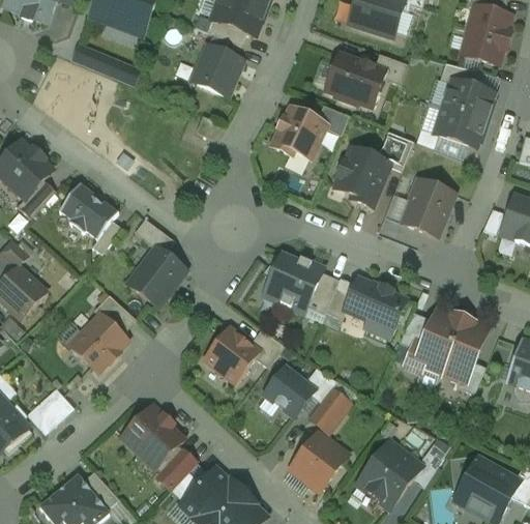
[(7,0),(5,6),(23,12),(22,18),(32,22),(34,17),(49,22),(56,0),(7,0)]
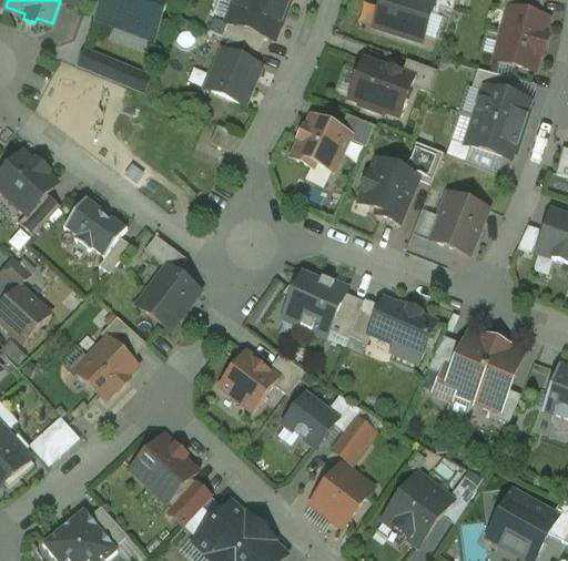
[(103,0),(99,14),(153,37),(166,0),(103,0)]
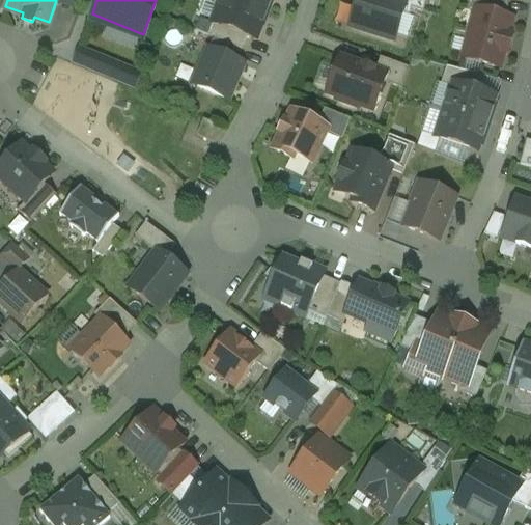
[(267,6),(250,0),(220,0),(213,20),(247,32),(256,35),(267,6)]
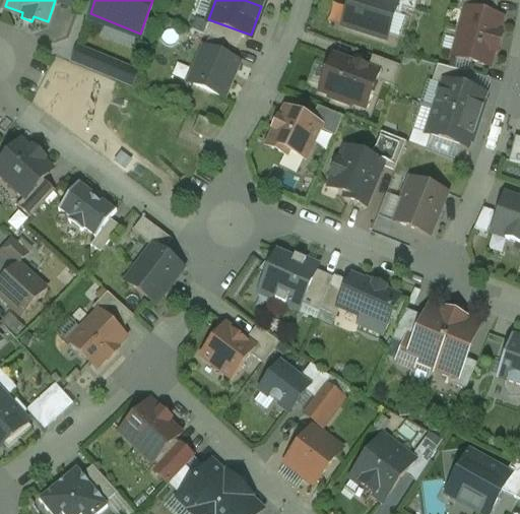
[(350,0),(343,22),(386,36),(394,10),(400,12),(403,5),(403,3),(394,0),(350,0)]
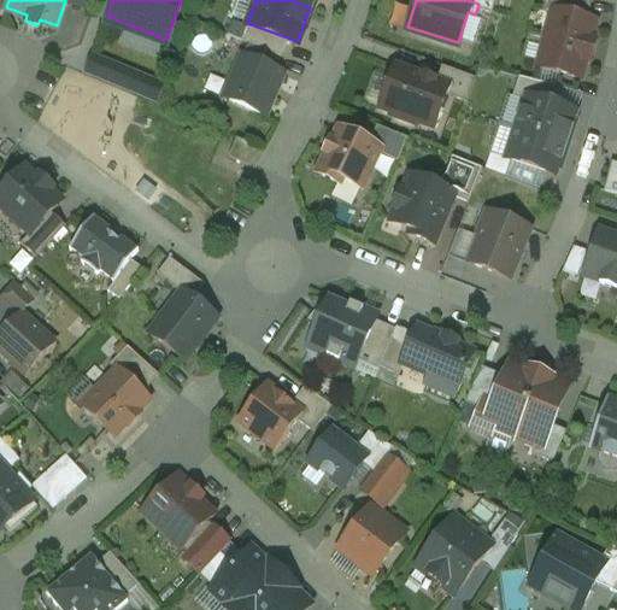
[(468,0),(479,4),(479,6),(492,10),(494,0),(468,0)]
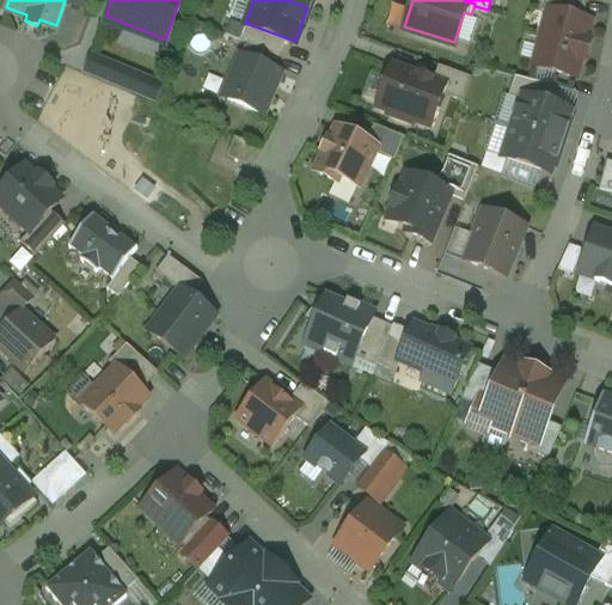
[(543,0),(542,7),(549,8),(549,7),(581,16),(586,0),(543,0)]
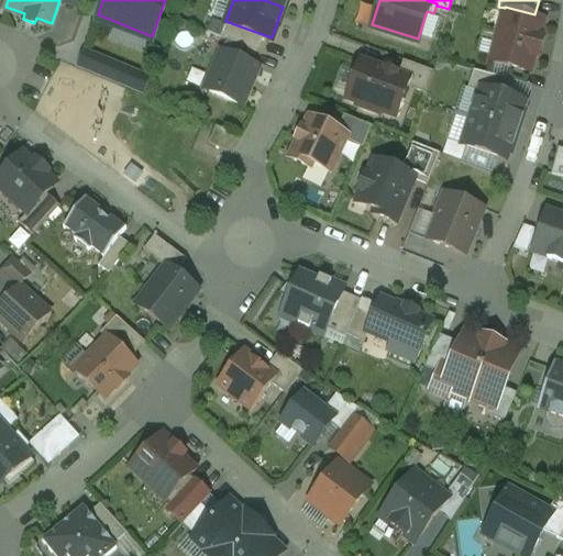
[(534,14),(505,7),(505,8),(492,57),(529,67),(533,51),(538,52),(542,35),(538,34),(542,17),(534,14)]
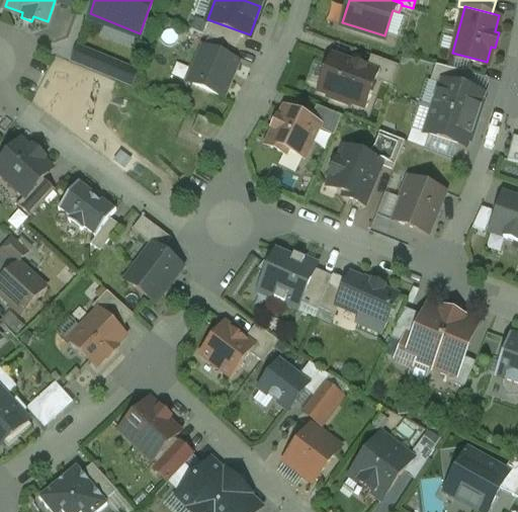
[(241,31),(207,19),(203,31),(236,46),(241,31)]
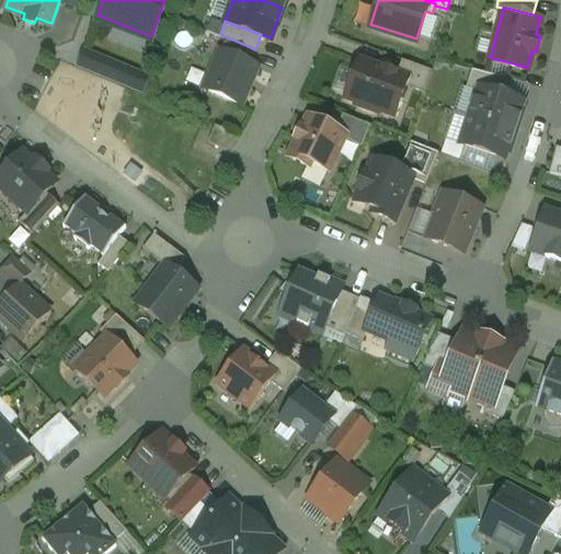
[(112,59),(86,48),(80,64),(106,74),(112,59)]
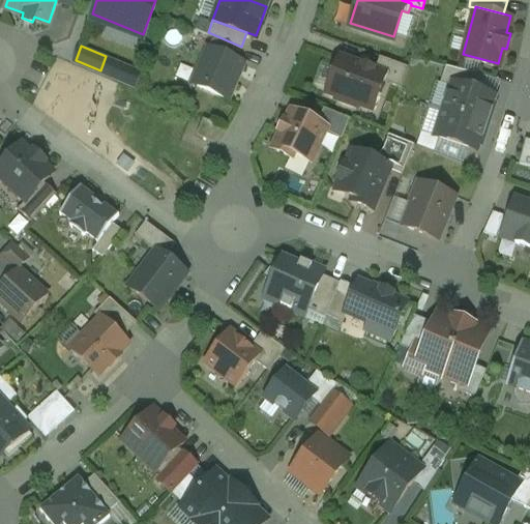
[(243,60),(208,46),(193,81),(228,95),(243,60)]
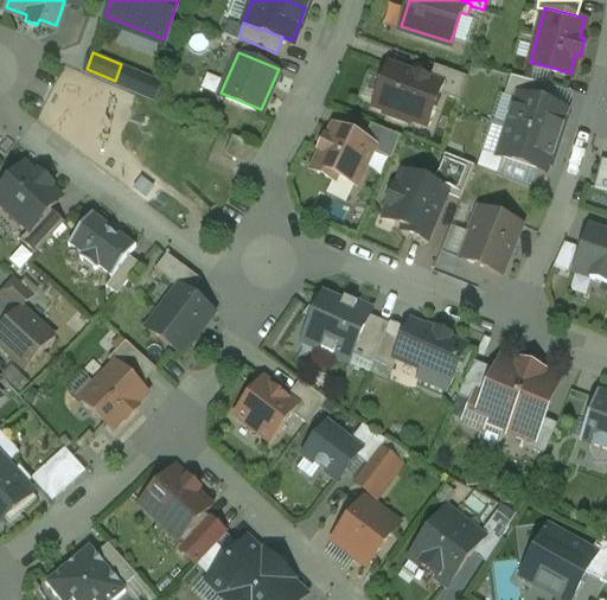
[(467,74),(435,61),(429,77),(441,81),(439,89),(460,97),(467,74)]
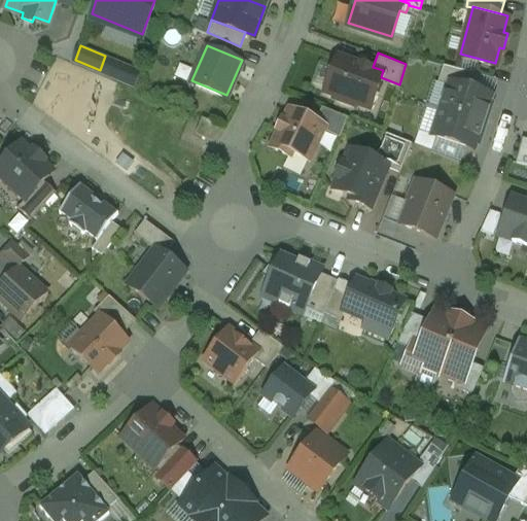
[(373,67),(338,54),(324,89),(341,95),(340,98),(354,104),(356,100),(371,105),(381,77),(383,70),(373,67)]
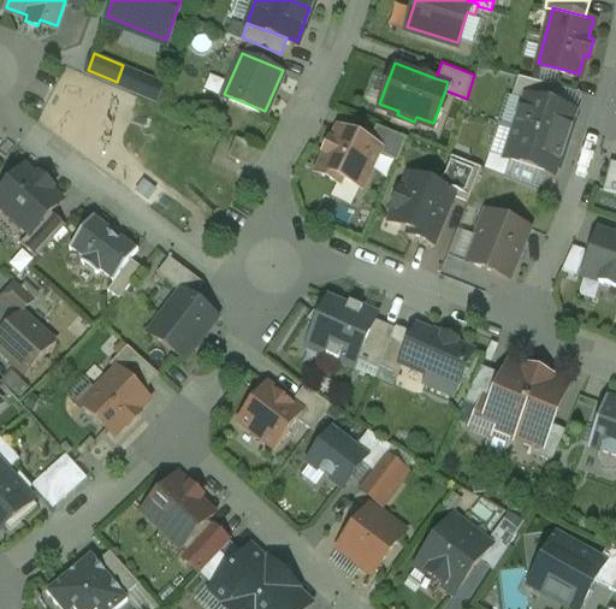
[(558,83),(519,72),(511,93),(523,96),(526,93),(552,101),(558,83)]
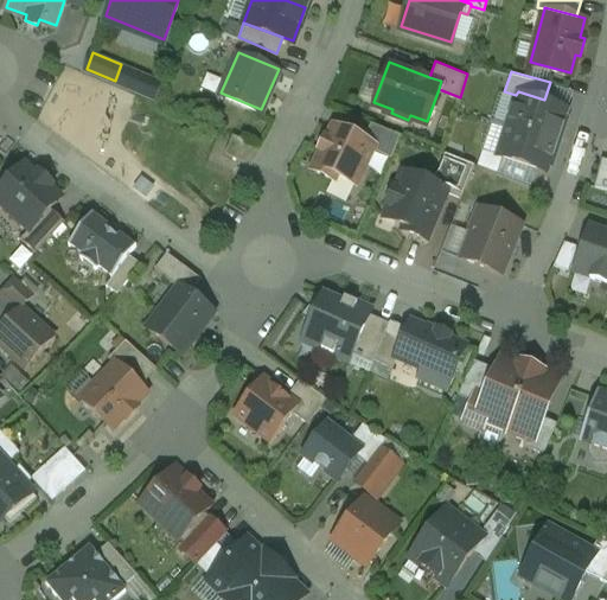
[(161,81),(141,72),(134,89),(154,96),(161,81)]
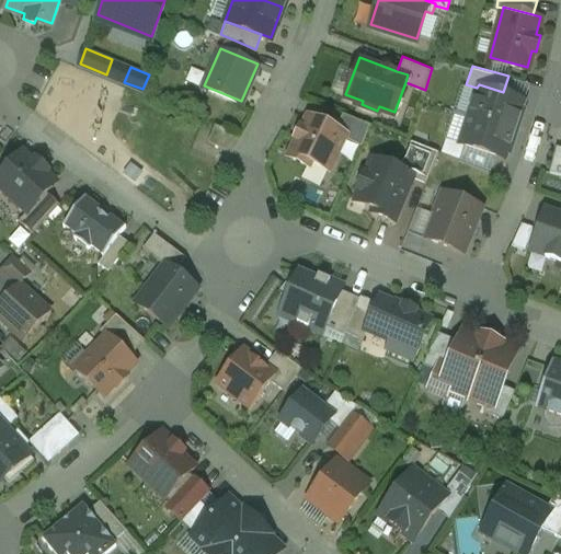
[(477,88),(469,113),(514,128),(524,99),(503,92),(479,84),(477,88)]
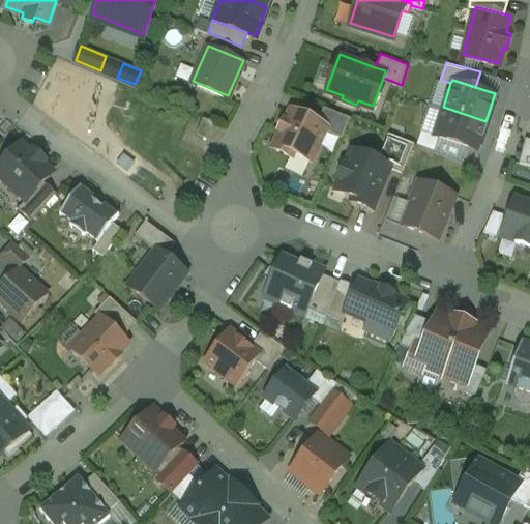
[(350,116),(324,105),(317,120),(326,124),(324,127),(342,136),(350,116)]
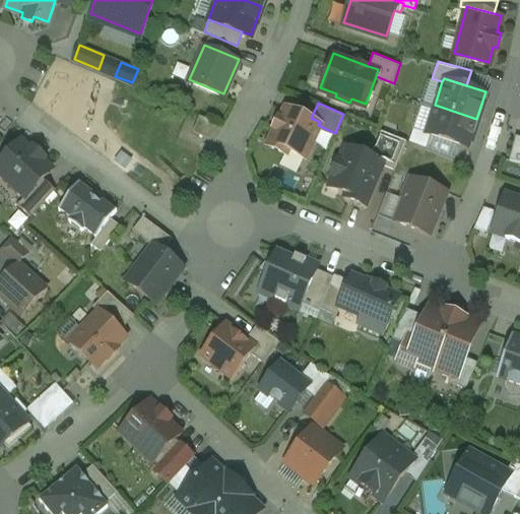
[(476,119),(435,105),(426,131),(468,145),(476,119)]
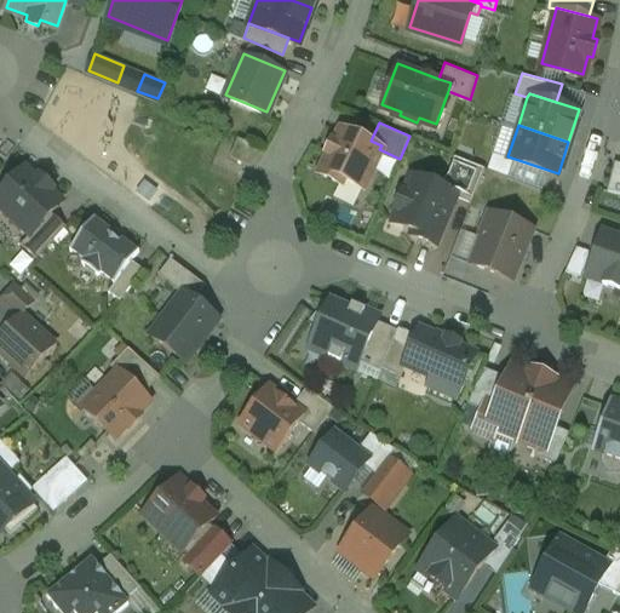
[(371,141),(342,126),(336,139),(333,138),(327,150),(329,152),(320,171),(340,181),(343,176),(362,185),(379,149),(382,145),(371,141)]
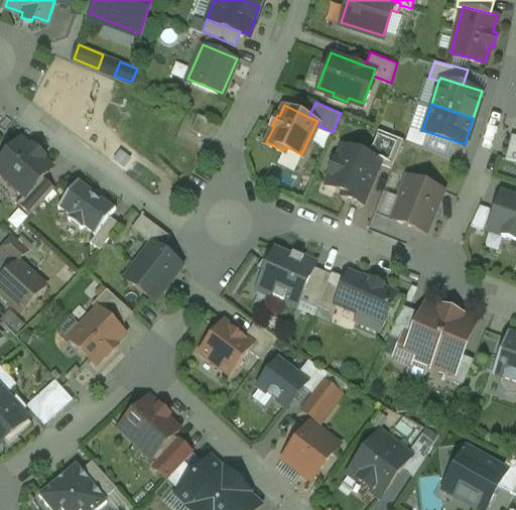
[(209,117),(198,113),(191,128),(203,133),(209,117)]
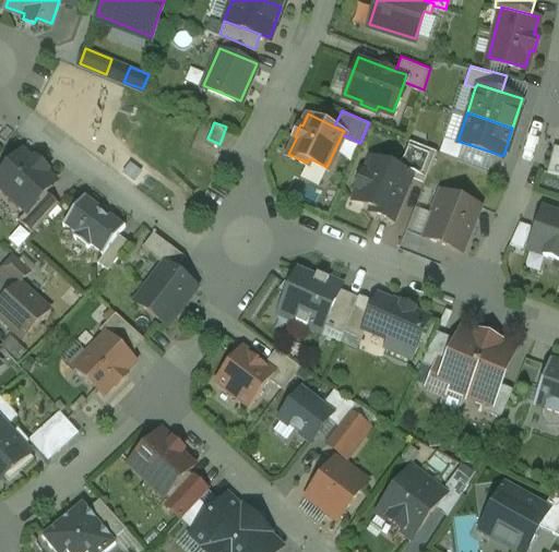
[(437,150),(409,139),(403,154),(409,156),(404,169),(412,172),(411,175),(425,180),(437,150)]
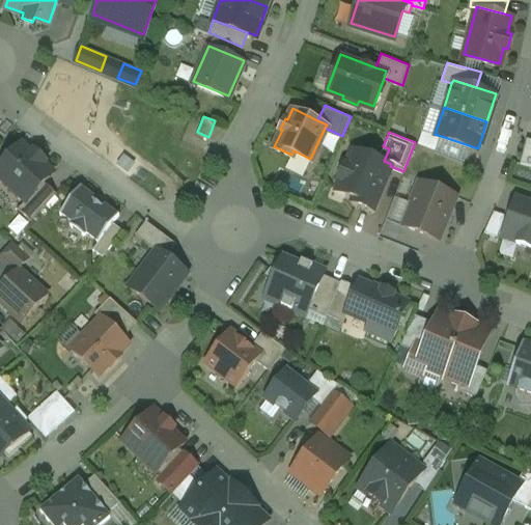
[(31,150),(22,141),(0,165),(0,175),(25,198),(27,199),(45,181),(54,170),(44,161),(46,160),(33,148),(31,150)]
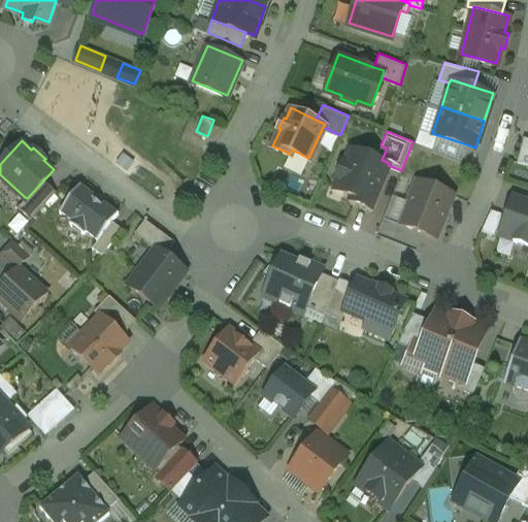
[(382,160),(351,148),(344,162),(343,162),(338,175),(339,175),(338,178),(342,181),(345,186),(343,191),(352,194),(351,197),(371,205),(388,165),(389,163),(382,160)]
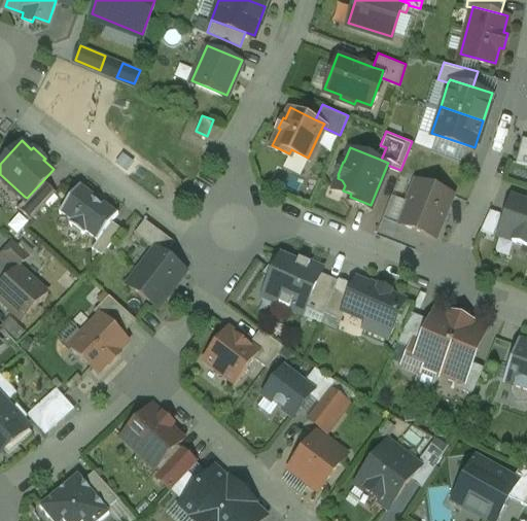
[(452,193),(415,178),(408,196),(410,200),(400,221),(435,236),(452,193)]
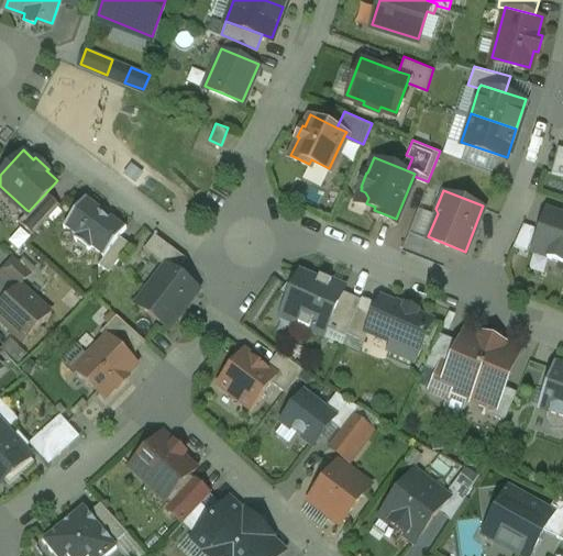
[(47,191),(29,211),(26,210),(19,219),(33,232),(59,202),(47,191)]
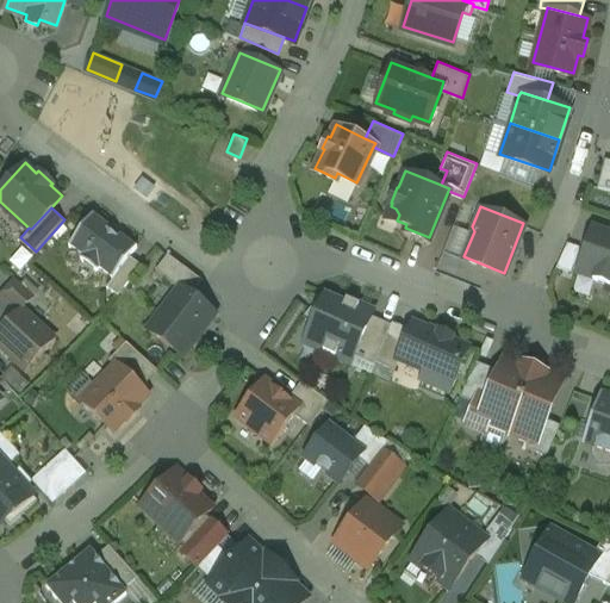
[(109,225),(93,213),(94,212),(93,211),(69,243),(70,244),(72,242),(85,252),(81,256),(97,268),(100,263),(113,273),(111,275),(112,277),(130,254),(137,243),(136,243),(134,244),(119,234),(118,235),(106,227),(109,225)]
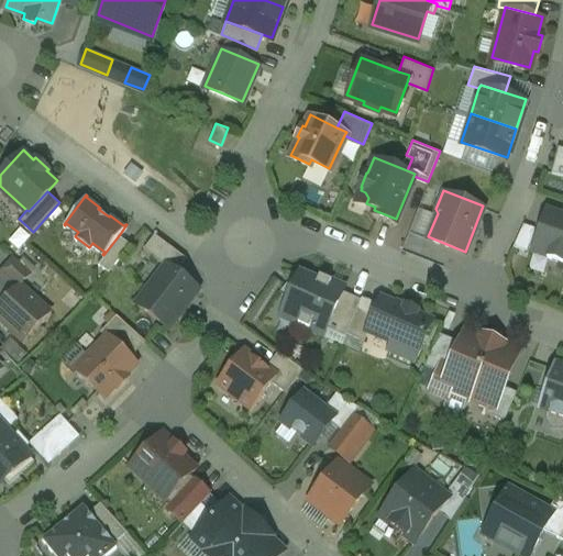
[(562,213),(548,209),(542,228),(539,226),(532,247),(548,252),(547,255),(562,259),(562,213)]
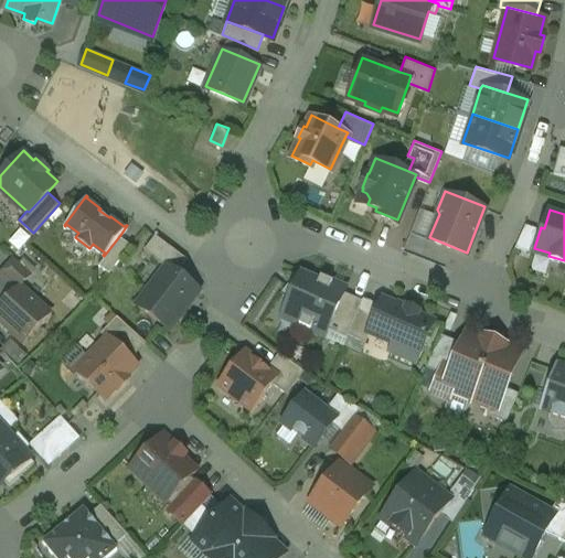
[(377,233),(391,235),(395,221),(381,217),(377,233)]
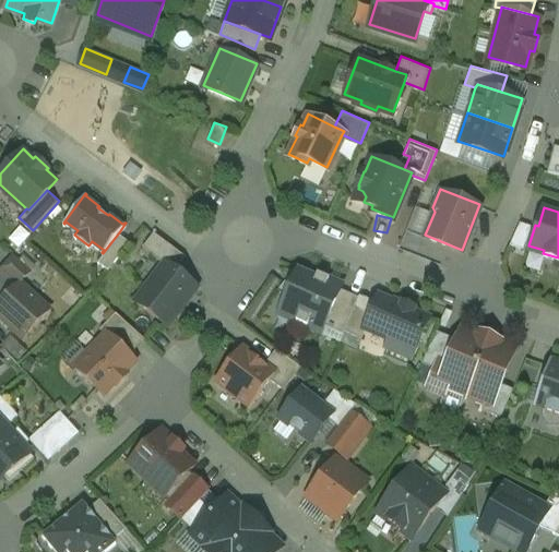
[(185,254),(154,230),(142,246),(165,263),(166,262),(175,268),(185,254)]
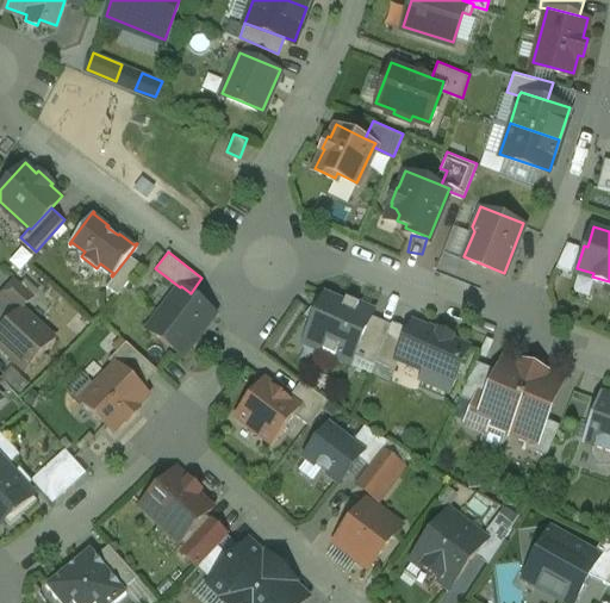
[(112,277),(107,284),(118,292),(142,262),(130,254),(112,277)]
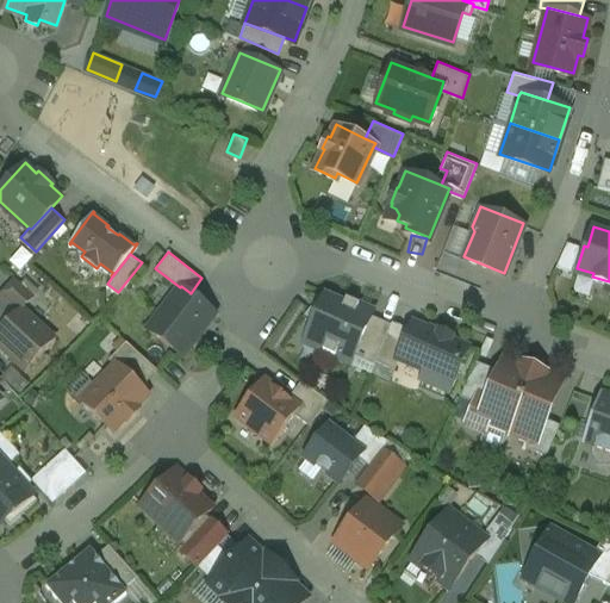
[(191,293),(181,286),(180,287),(149,328),(181,352),(213,310),(191,293)]
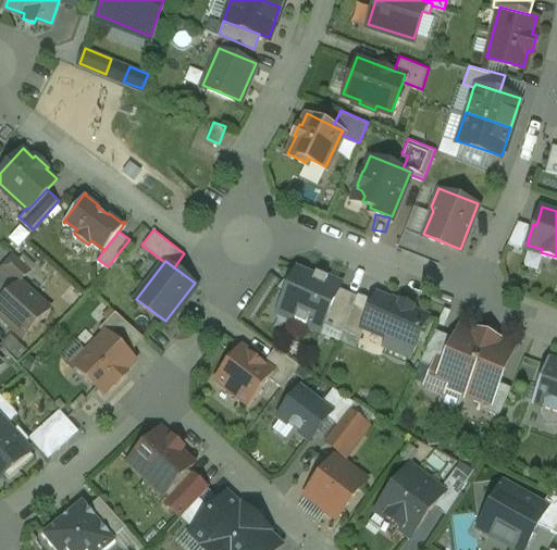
[(316,273),(295,264),(277,286),(286,289),(280,305),(297,313),(295,317),(320,328),(323,323),(339,286),(341,282),(317,271),(316,273)]
